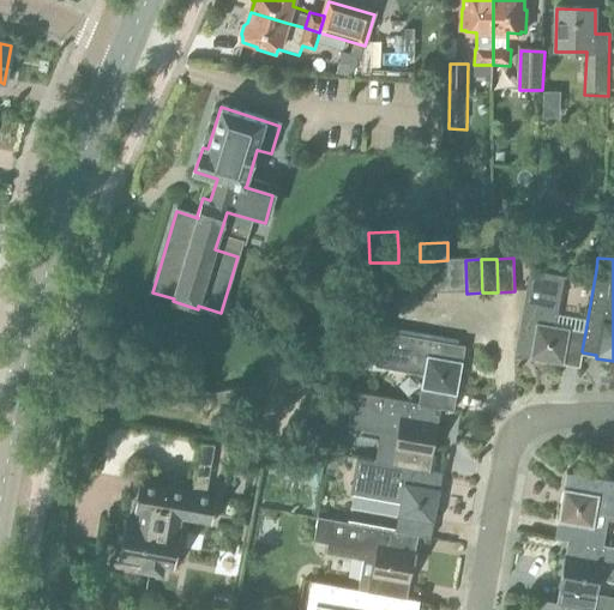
[(434,294),(451,294),(450,260),(447,260),(433,261),(434,294)]
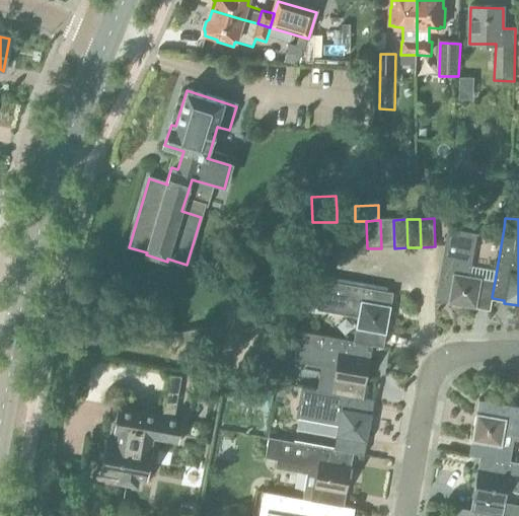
[(381,248),(394,248),(393,220),(380,220),(381,248)]
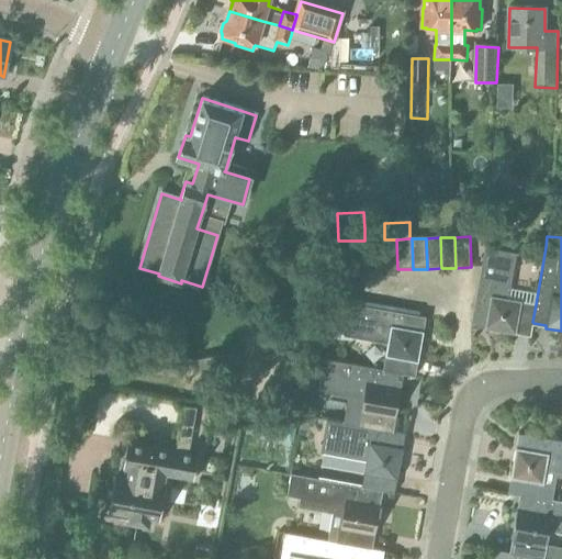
[(355,271),(369,270),(368,239),(364,241),(353,241),(355,271)]
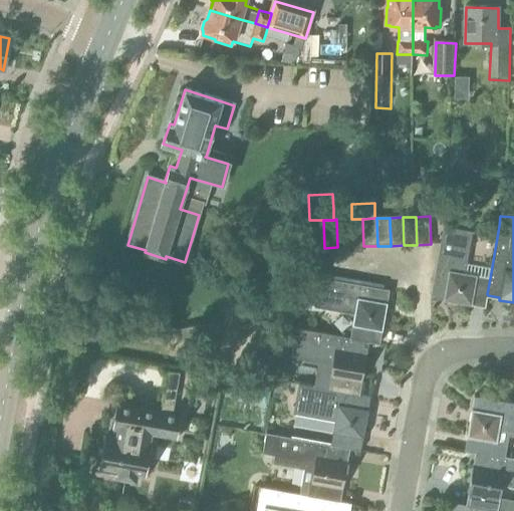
[(337,247),(350,247),(349,219),(336,219),(337,247)]
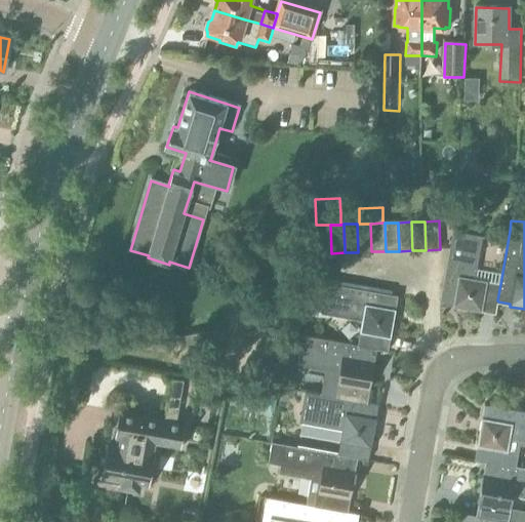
[(358,252),(371,251),(370,224),(359,224),(357,224),(358,252)]
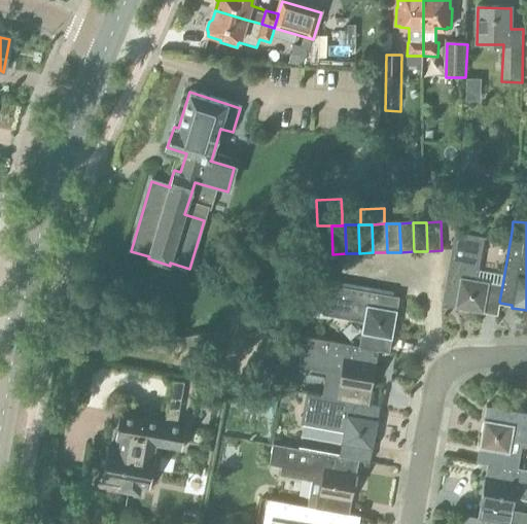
[(499,302),(502,285),(476,281),(484,239),(455,234),(443,304),(455,306),(455,309),(484,314),(484,312),(498,314),(500,303),(499,302)]
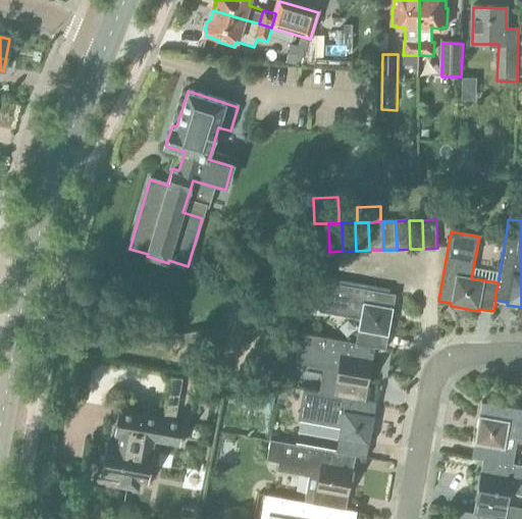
[(371,347),(370,349),(383,351),(385,336),(388,338),(394,309),(389,308),(393,296),(307,280),(303,305),(319,308),(318,312),(360,319),(356,345),(371,347)]
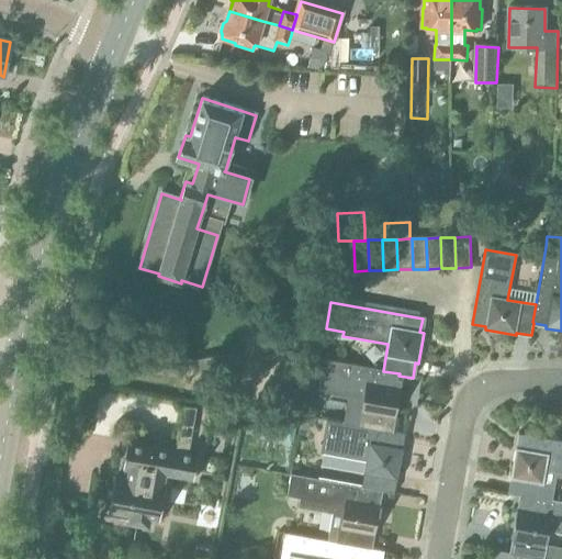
[(400,373),(383,371),(325,360),(319,392),(363,400),(358,427),(389,433),(392,418),(394,420),(400,389),(396,389),(398,376),(400,373)]
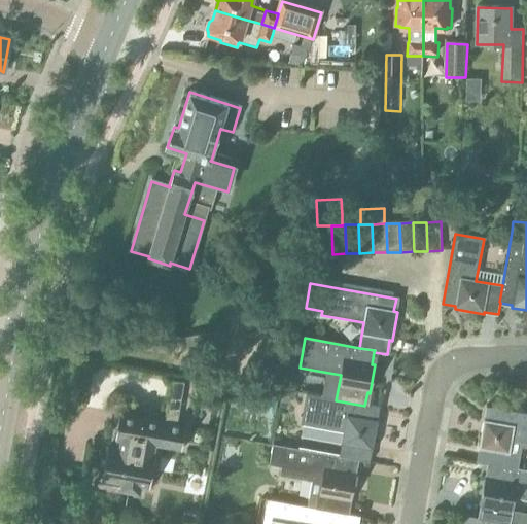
[(168,411),(179,413),(182,395),(171,393),(168,411)]
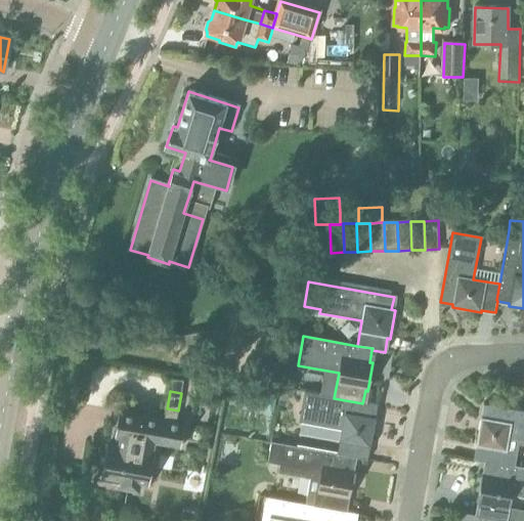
[(362,403),(334,398),(305,393),(300,422),(342,429),(337,454),(352,458),(352,459),(364,461),(367,446),(370,447),(376,419),(372,419),(375,405),(362,403)]
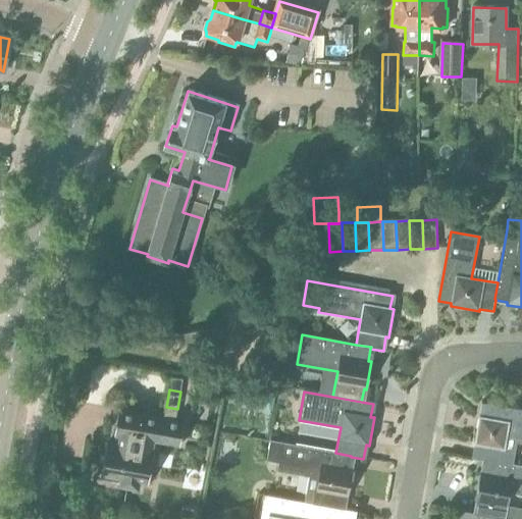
[(486,461),(513,465),(517,439),(521,440),(521,410),(484,404),(482,417),(479,417),(474,445),(476,446),(474,459),(486,462),(486,461)]
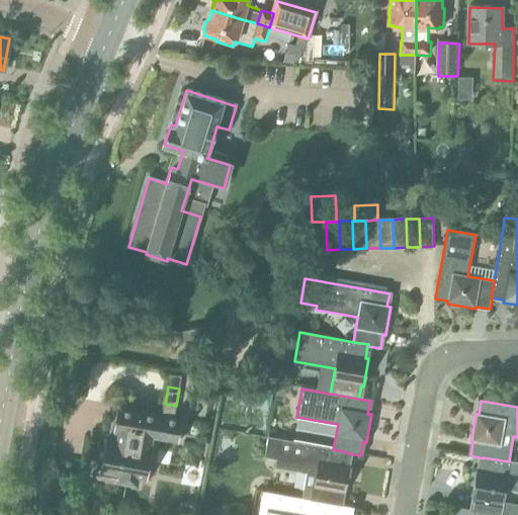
[(183,420),(175,418),(162,416),(118,408),(113,433),(117,433),(115,443),(105,441),(100,474),(120,478),(118,485),(137,488),(139,481),(148,483),(153,450),(151,450),(153,440),(179,444),(183,420)]
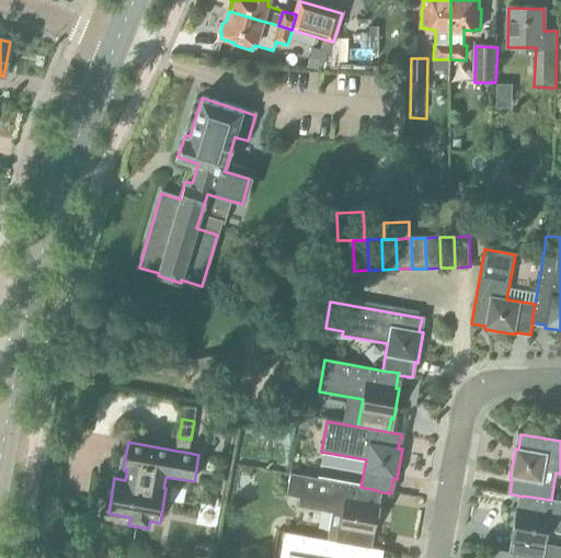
[(290,475),(286,497),(299,499),(297,508),(332,513),(342,515),(338,543),(368,548),(370,535),(373,535),(378,504),(375,504),(377,491),(377,490),(361,487),(290,475)]
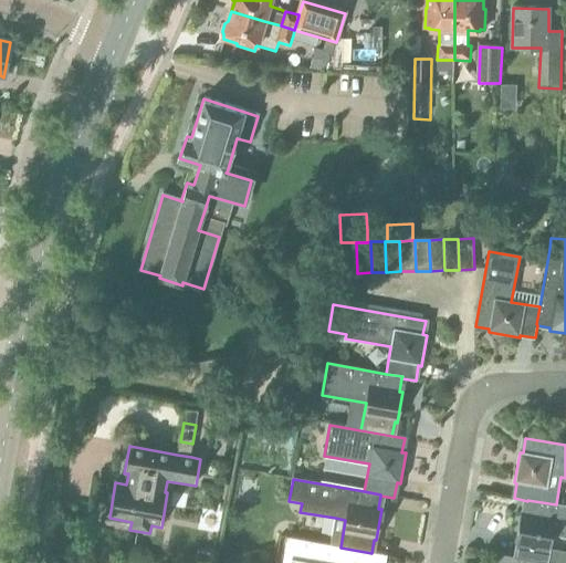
[(565,506),(556,504),(527,500),(527,501),(525,513),(522,513),(516,544),(520,544),(516,559),(535,562),(548,562),(551,551),(553,537),(565,538),(565,506)]
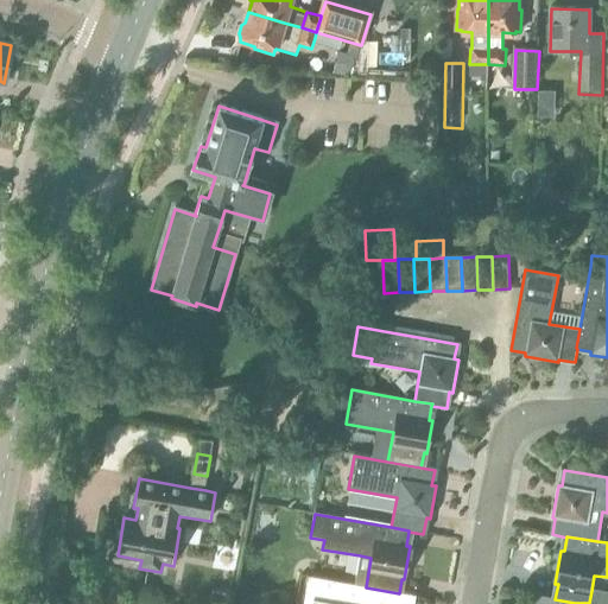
[(410,603),(412,596),(399,593),(366,587),(308,577),(303,603),(410,603)]
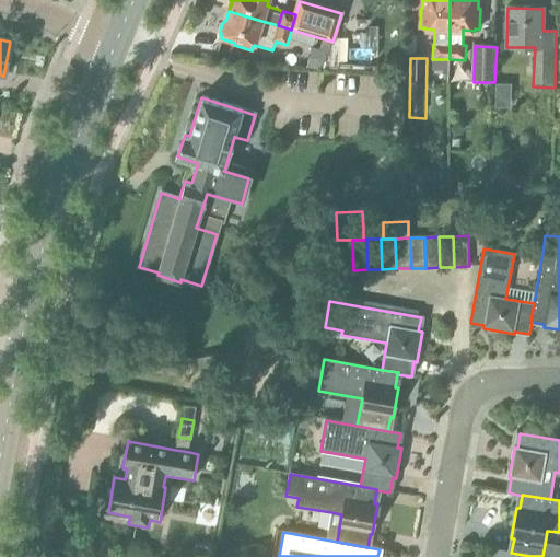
[(559,556),(559,547),(545,545),(543,556),(559,556)]
